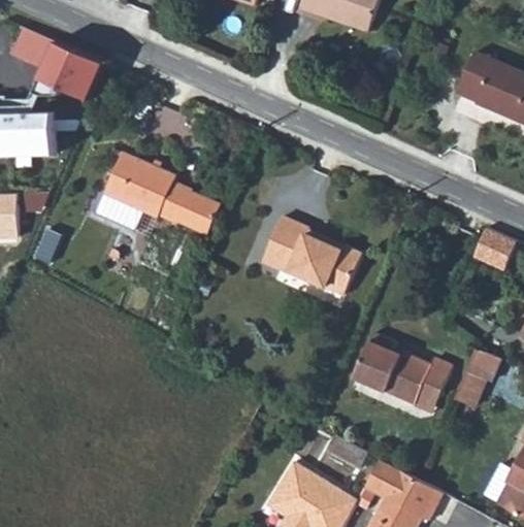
[(227,0),(253,9),(255,0),(227,0)]
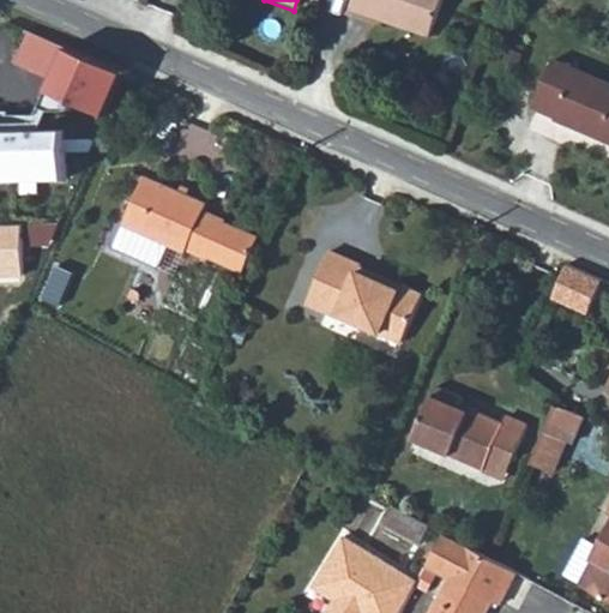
[(355,0),(351,11),(428,37),(439,0),(355,0)]
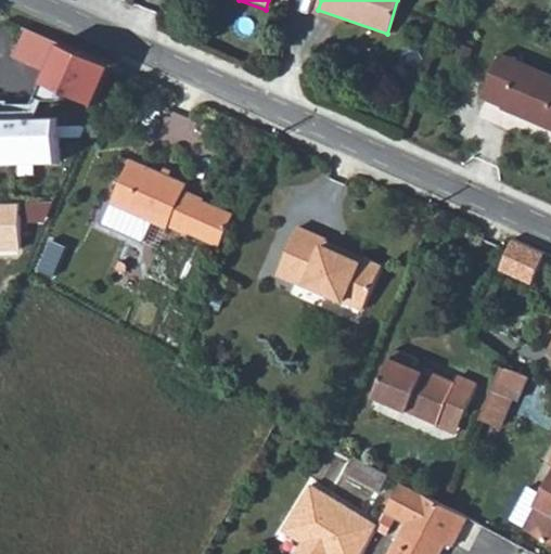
[(111,63),(24,24),(11,56),(46,71),(42,79),(94,102),(111,63)]
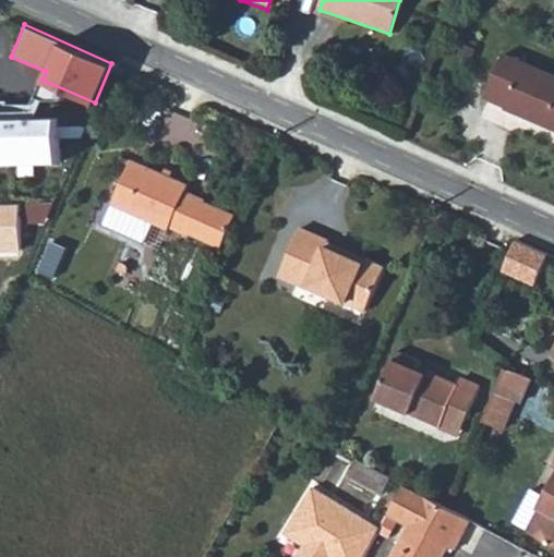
[(507,111),(553,131),(553,77),(504,57),(488,97),(509,108),(507,111)]
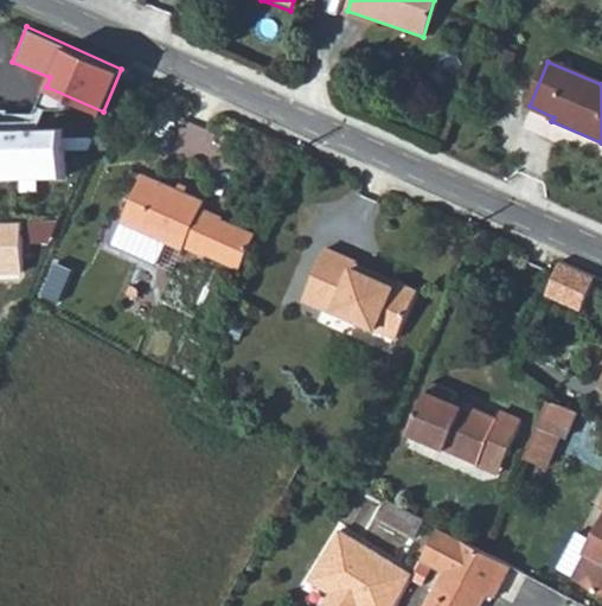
[(61,128),(0,129),(0,179),(62,179),(61,151),(61,138),(61,128)]
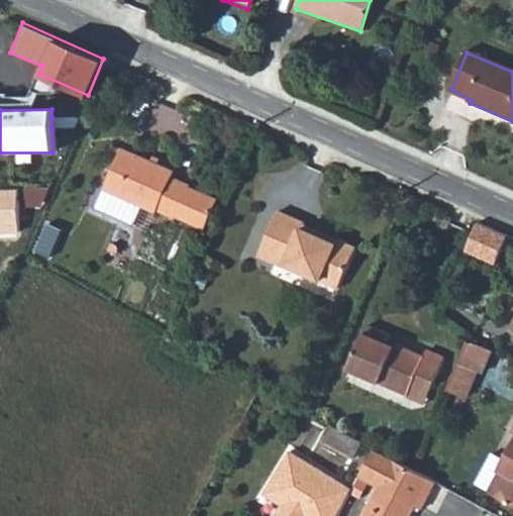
[(79,116),(52,117),(52,128),(74,128),(79,116)]
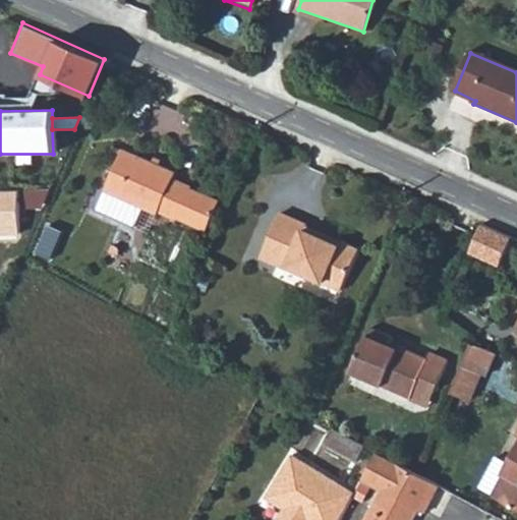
[(155,209),(157,204),(169,173),(172,165),(123,145),(104,187),(155,209)]
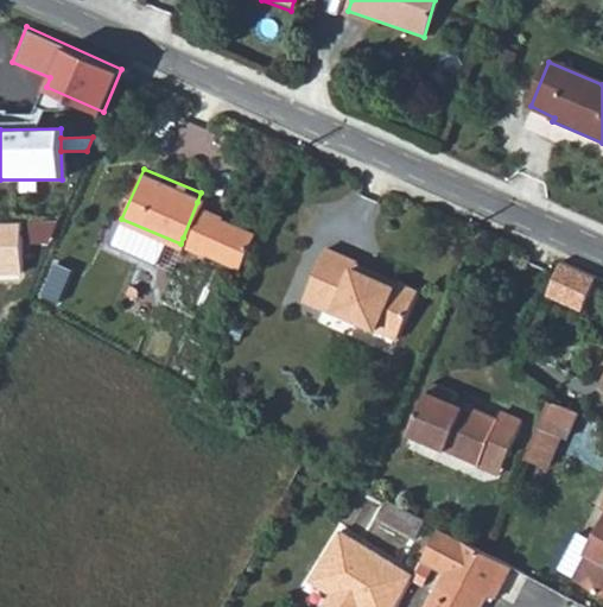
[(197,202),(183,238),(203,247),(220,212),(197,202)]
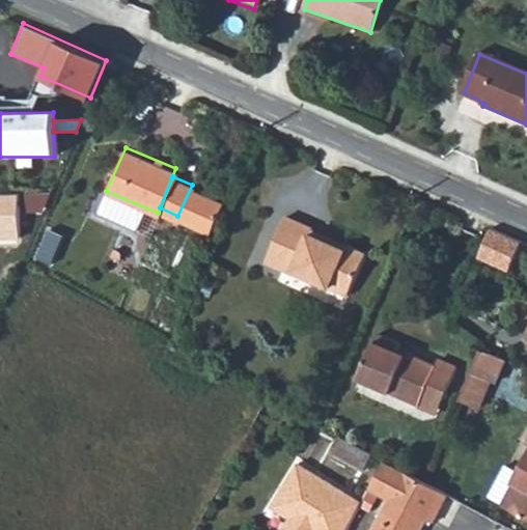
[(220,196),(192,185),(177,216),(205,228),(220,196)]
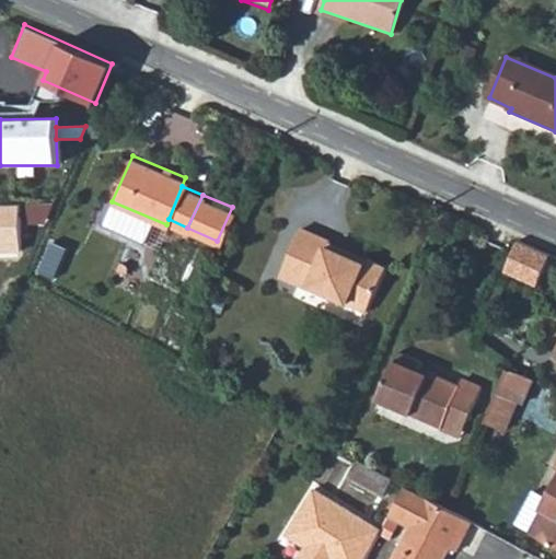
[(309,284),(365,309),(382,269),(327,244),(329,239),(299,224),(277,275),(308,289),(309,284)]
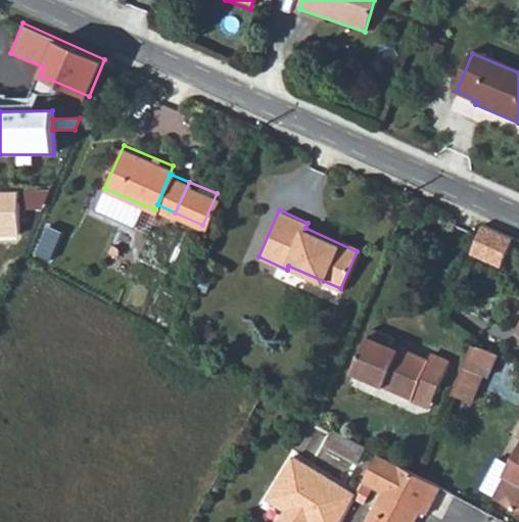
[(366,328),(346,374),(406,400),(411,388),(431,396),(445,365),(426,354),(423,362),(388,345),(391,339),(366,328)]
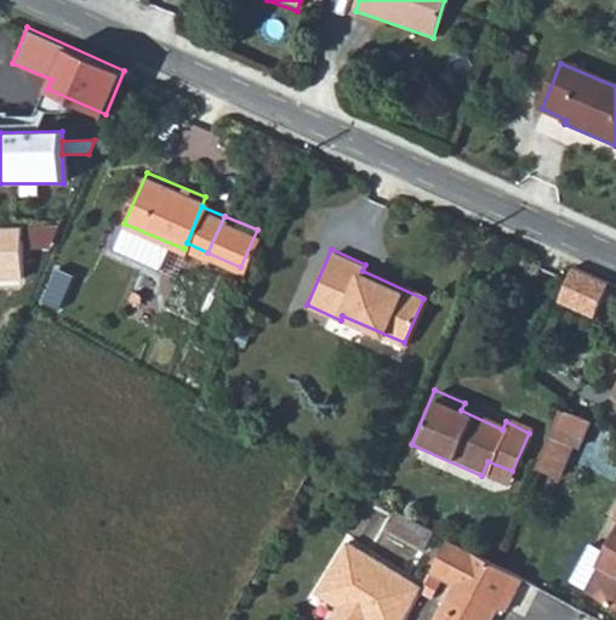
[(587,455),(602,427),(564,414),(553,438),(572,448),(587,455)]
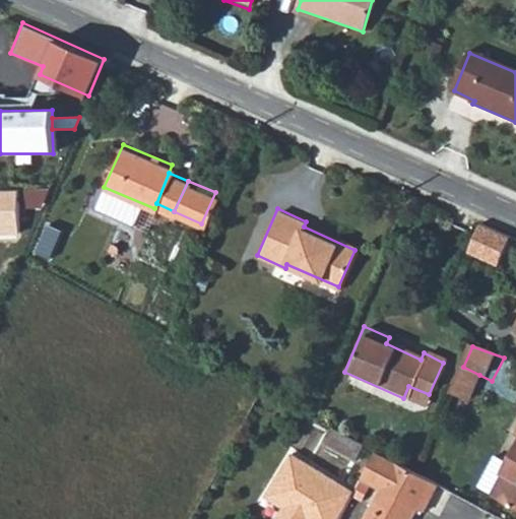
[(475,384),(479,375),(463,367),(459,377),(475,384)]
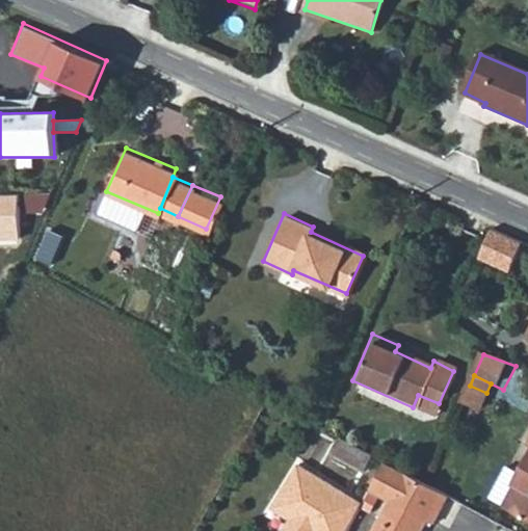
[(486,393),(470,386),(464,398),(485,407),(493,395),(486,393)]
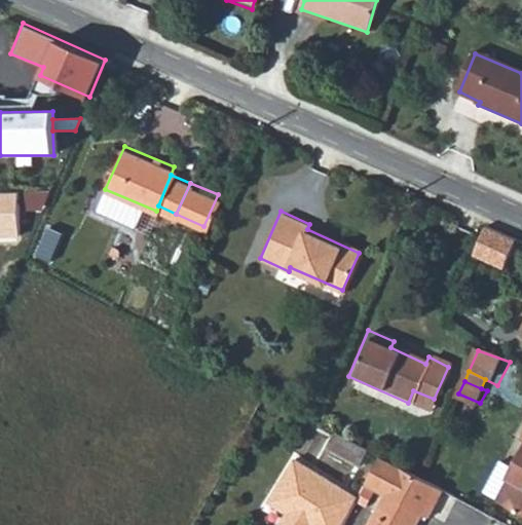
[(413,390),(408,403),(427,412),(434,399),(413,390)]
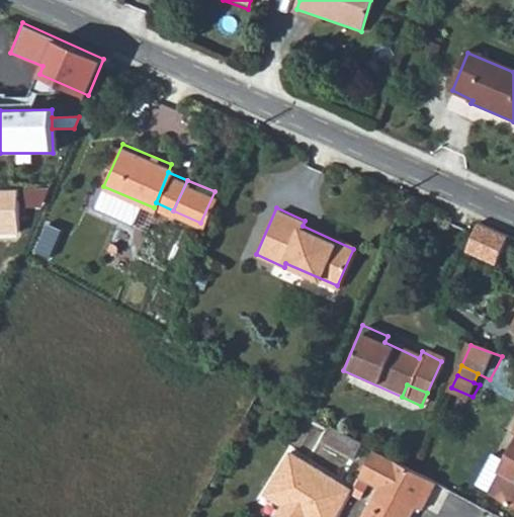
[(513,436),(513,439),(502,462),(486,495),(513,507),(513,419),(506,433),(513,436)]
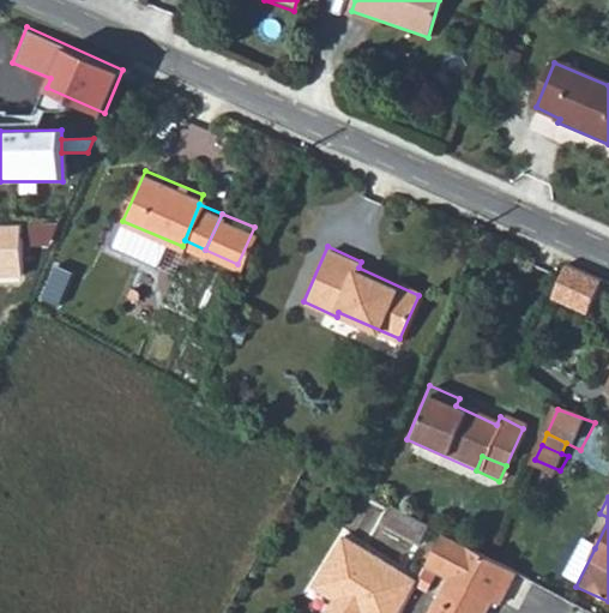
[(417,542),(427,524),(408,514),(398,532),(417,542)]
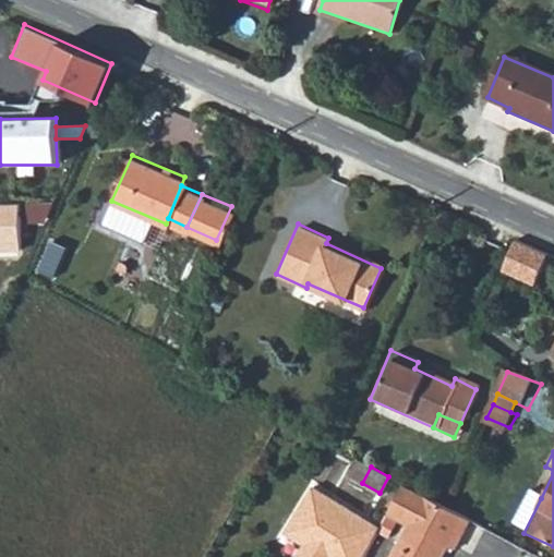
[(469,521),(404,485),(387,515),(410,527),(393,556),(442,556),(447,547),(454,551),(469,521)]
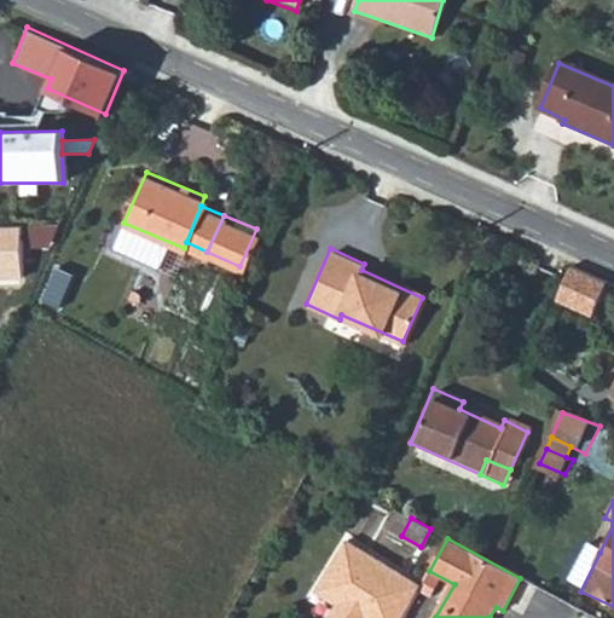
[(403,617),(421,587),(346,541),(314,591),(336,605),(330,614),(330,617),(403,617)]
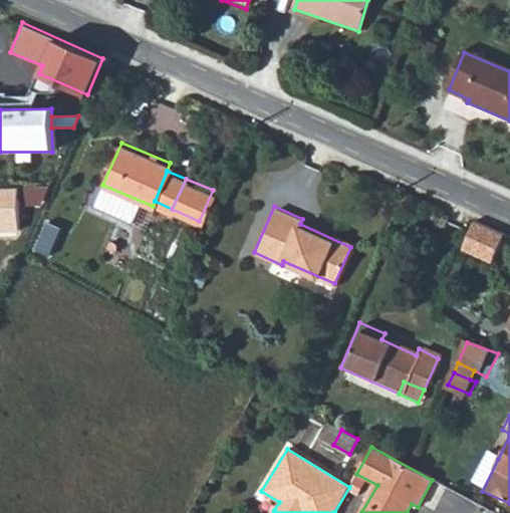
[(487,452),(469,485),(482,491),(498,459),(487,452)]
